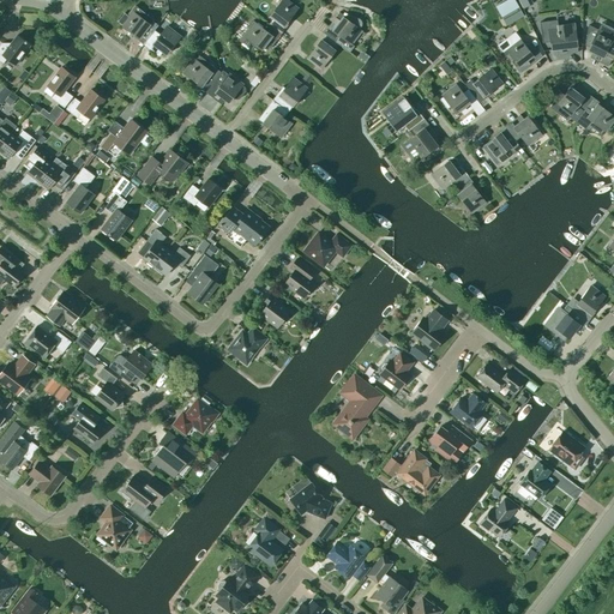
[(272,18),(269,24),(276,30),(280,32),(283,26),(298,8),(286,0),(281,0),(270,16),(272,18)]
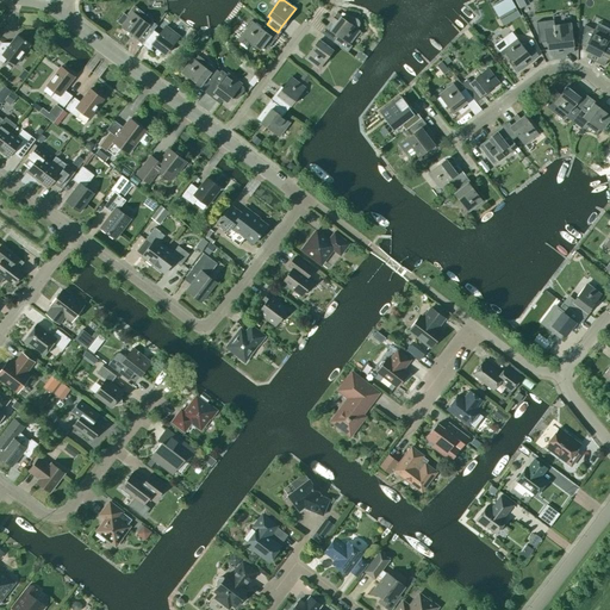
[(123,13),(117,22),(138,38),(136,41),(142,44),(156,25),(151,20),(151,19),(134,6),(126,16),(123,13)]
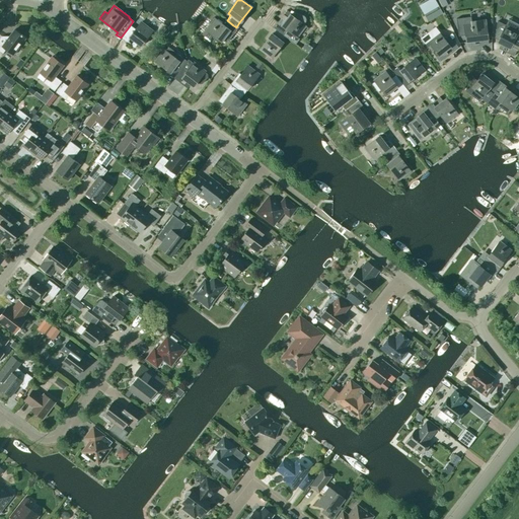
[(438,15),(434,7),(426,11),(429,18),(432,16),(432,18),(438,15)]
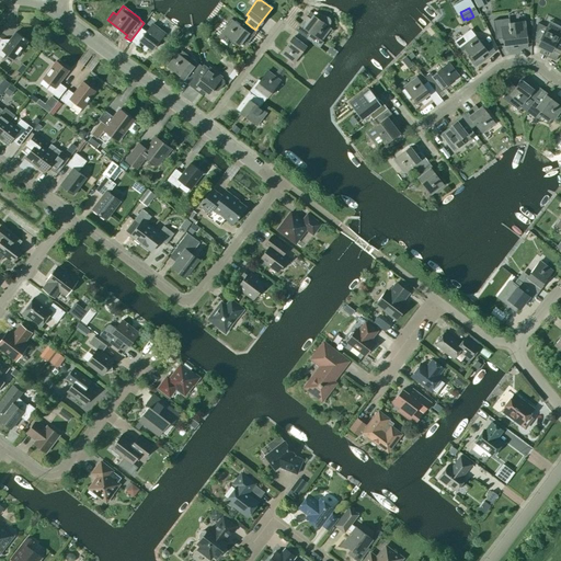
[(306,15),(295,30),(307,38),(319,47),(322,42),(320,41),(330,29),(328,26),(329,25),(330,23),(330,20),(329,18),(328,16),(317,13),(315,16),(313,15),(310,20),(306,15)]
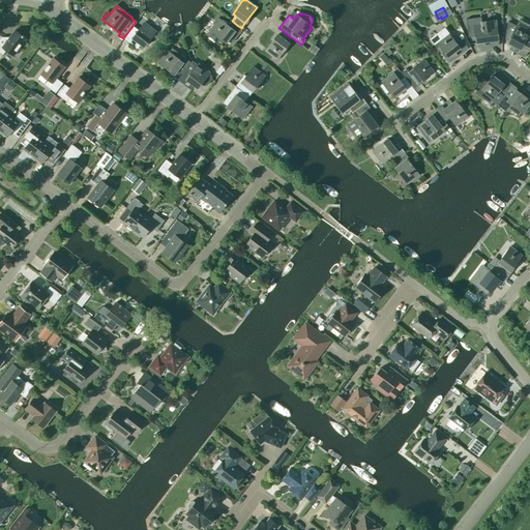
[(480,18),(465,20),(468,36),(475,36),(476,42),(489,41),(490,47),(499,45),(495,21),(480,22),(480,18)]
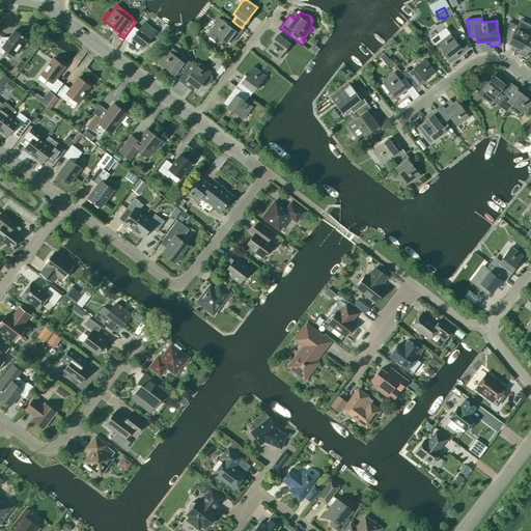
[(219,19),(206,35),(218,44),(221,38),(226,43),(235,31),(239,26),(232,21),(229,19),(225,24),(219,19)]
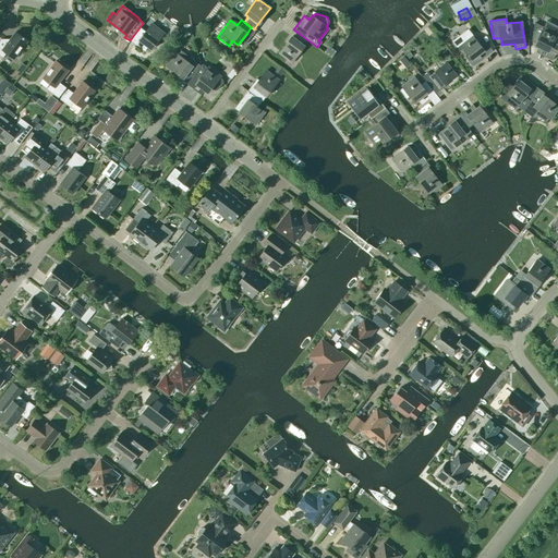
[(532,32),(531,43),(534,45),(548,51),(545,57),(553,60),(557,48),(557,33),(557,34),(557,32),(557,27),(546,22),(544,26),(542,26),(541,26),(538,26),(535,27),(533,29),(532,32)]
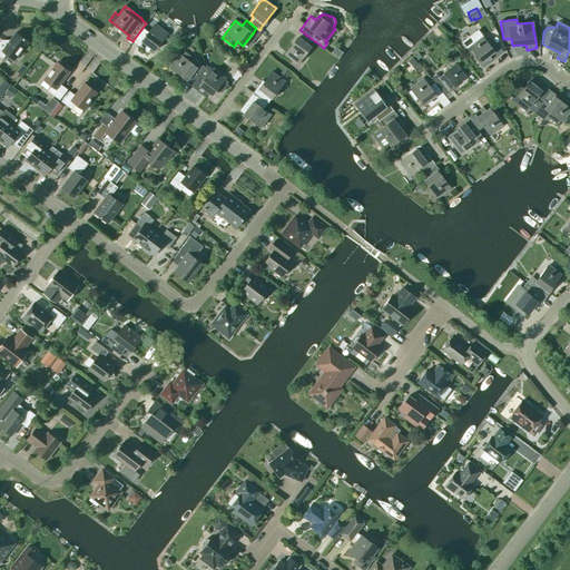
[(145,27),(136,37),(141,41),(154,50),(167,33),(155,23),(149,30),(145,27)]
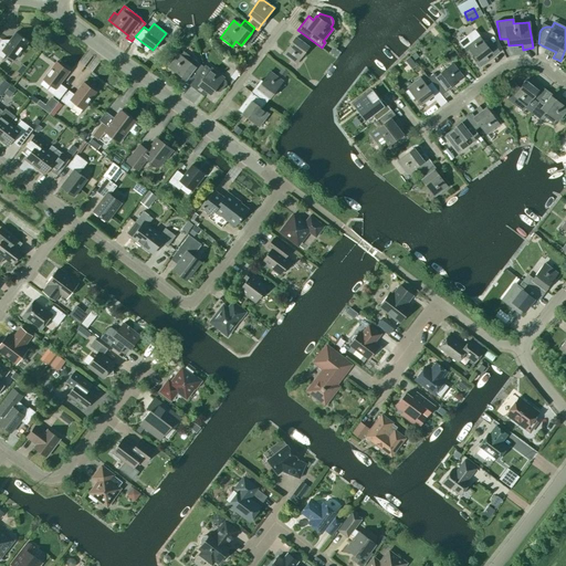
[(473,29),(458,40),(462,46),(470,55),(472,54),(478,61),(475,63),(479,67),(485,63),(484,61),(488,58),(485,55),(491,51),(494,55),(500,52),(490,39),(484,43),(483,41),(478,34),(473,29)]
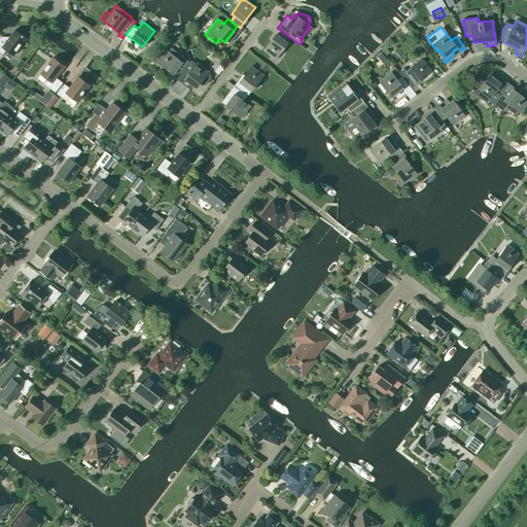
[(284,41),(288,36),(277,28),(268,40),(270,41),(264,50),(275,59),(287,43),(284,41)]
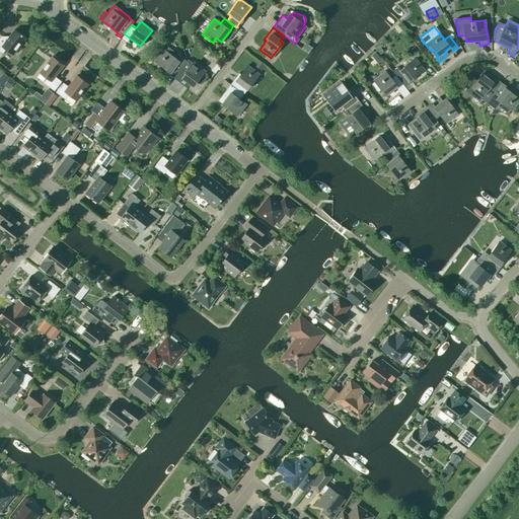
[(14,29),(13,30),(6,40),(1,36),(0,38),(0,52),(2,54),(5,50),(12,56),(25,39),(14,29)]
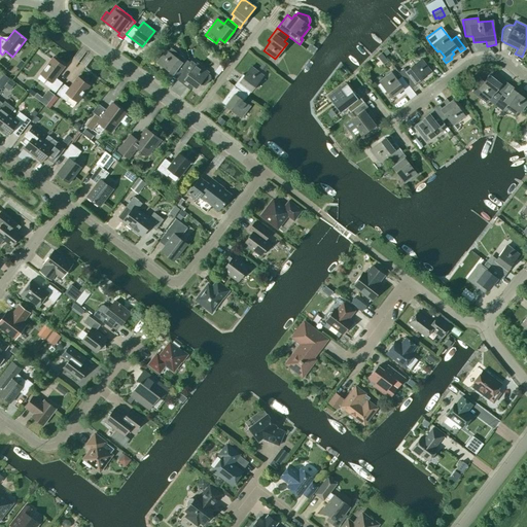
[(417,49),(416,50),(415,51),(420,57),(425,51),(421,46),(417,49)]
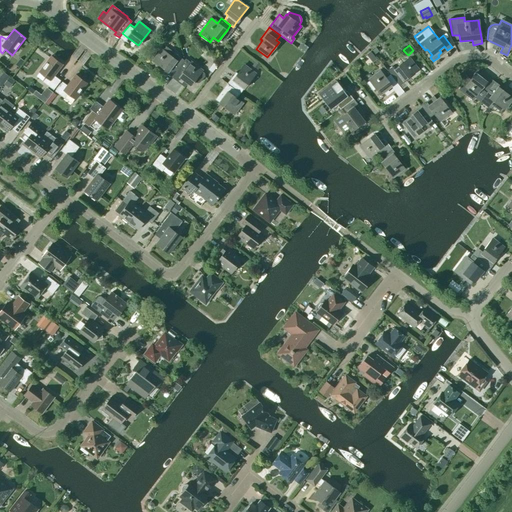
[(152,60),(172,75),(179,67),(184,61),(184,60),(165,46),(163,50),(161,49),(152,60)]
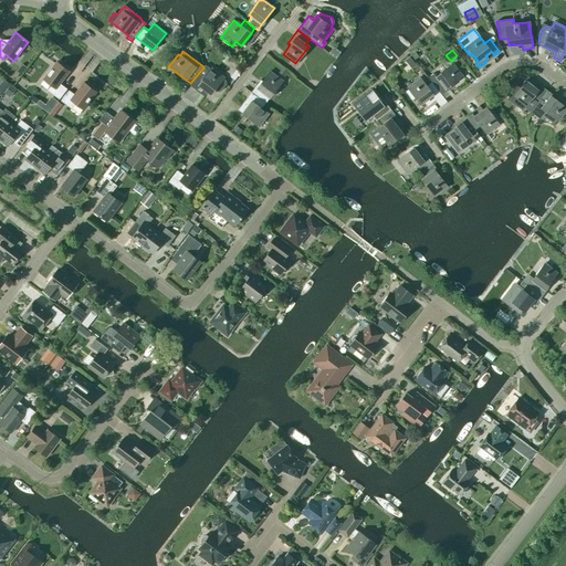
[(69,72),(56,62),(43,79),(51,85),(46,91),(59,100),(66,88),(60,83),(69,72)]
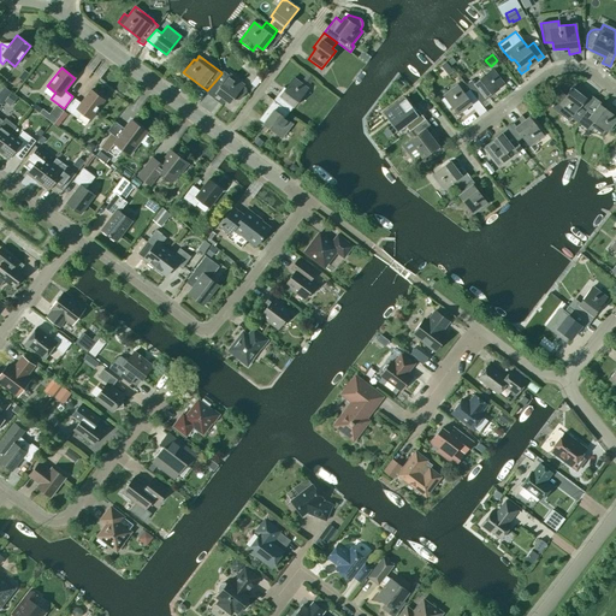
[(466,84),(469,89),(477,99),(480,104),(486,99),(485,98),(503,83),(492,69),(474,83),(472,80),(466,84)]
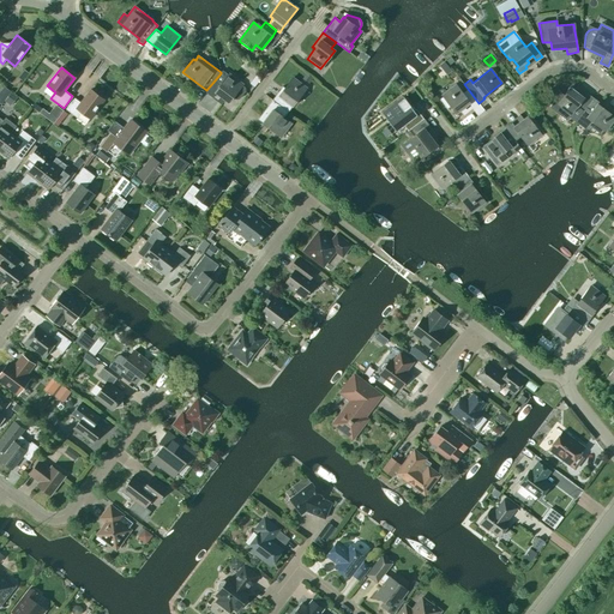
[(206,90),(205,91),(211,96),(215,92),(229,102),(233,97),(235,100),(239,98),(245,91),(245,88),(241,85),(242,84),(229,74),(228,74),(222,71),(221,72),(221,73),(215,80),(206,90)]
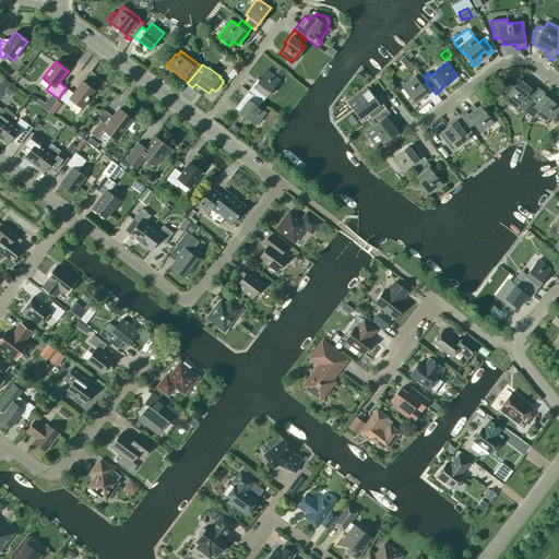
[(278,67),(275,71),(280,74),(281,75),(284,71),(278,67)]
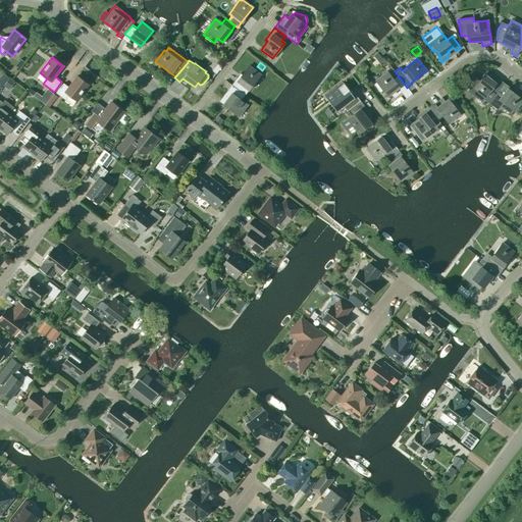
[(237,82),(233,87),(245,95),(249,90),(260,74),(249,66),(237,82)]
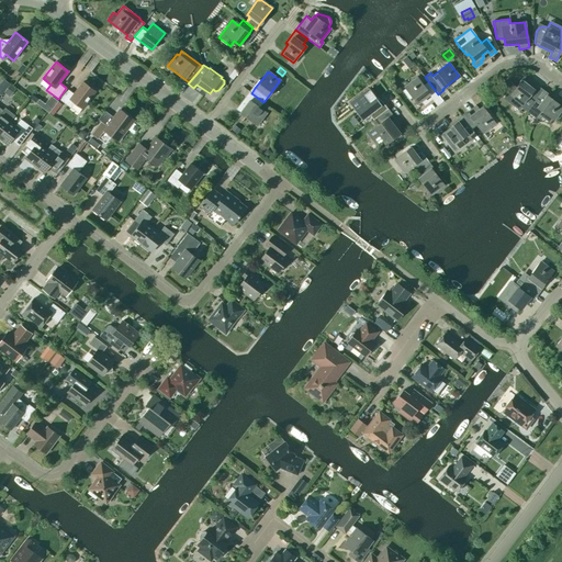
[(435,90),(428,81),(423,86),(417,77),(404,87),(417,103),(429,94),(435,90)]
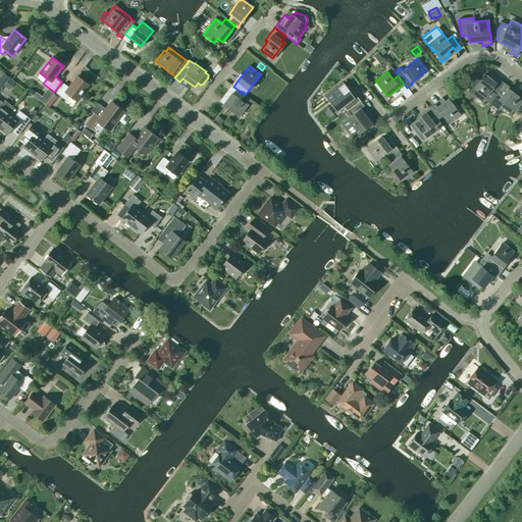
[(484,74),(472,90),(476,93),(482,97),(484,99),(485,100),(488,103),(494,95),(504,83),(499,79),(496,83),(484,74)]
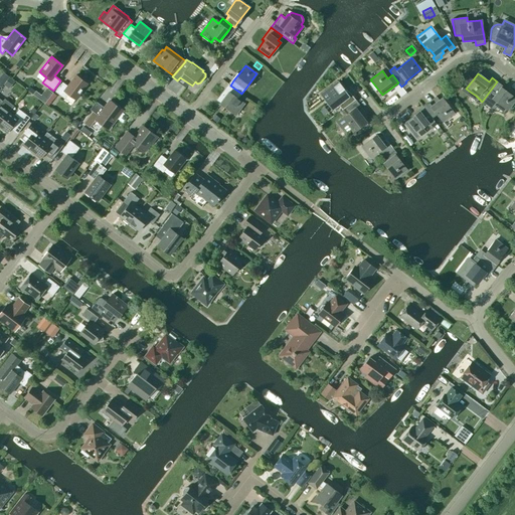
[(62,82),(55,92),(64,99),(71,105),(75,100),(88,83),(75,74),(67,86),(62,82)]
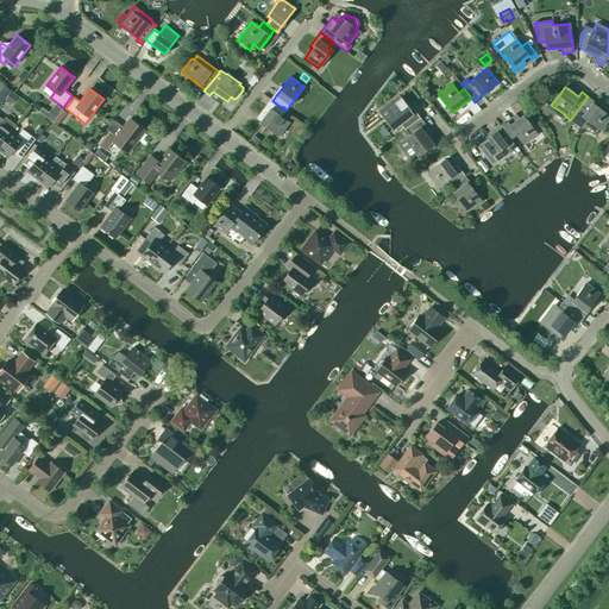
[(5,98),(4,100),(11,105),(17,96),(11,90),(10,93),(8,94),(5,98)]
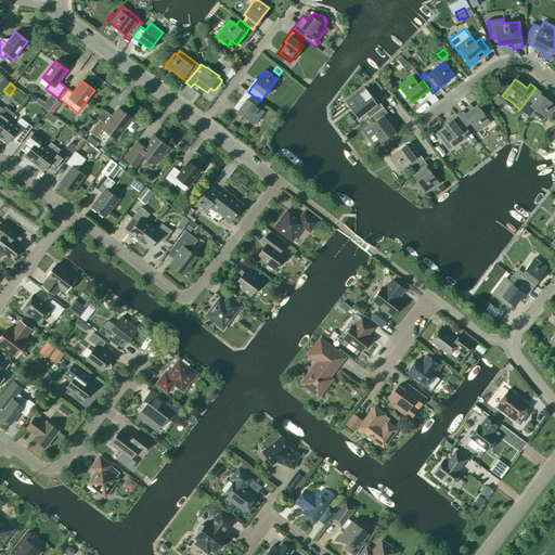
[(362,88),(343,102),(356,119),(362,114),(366,119),(382,107),(374,99),(373,101),(362,88)]
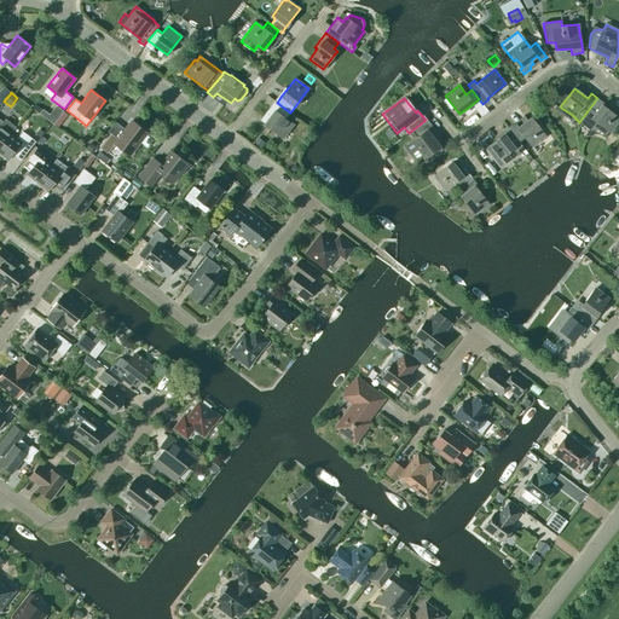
[(586,113),(579,122),(589,129),(597,129),(605,136),(608,131),(609,133),(618,120),(618,117),(609,110),(611,108),(597,98),(586,113)]
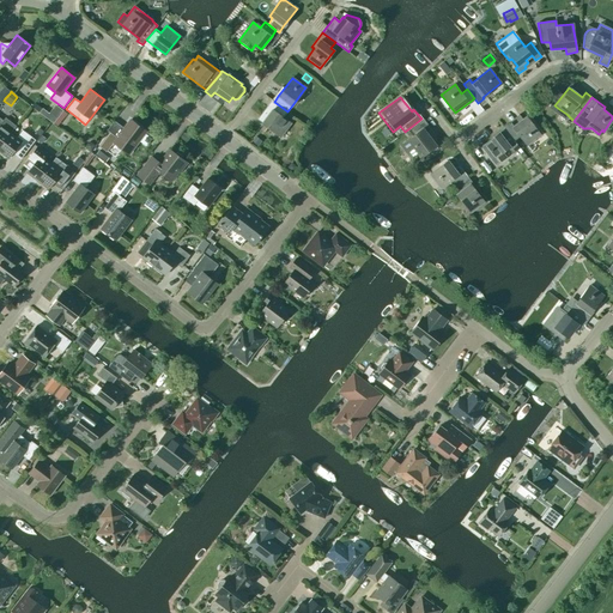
[(258,119),(262,122),(262,123),(280,137),(291,123),(283,117),(287,111),(274,102),(272,99),(271,101),(272,101),(259,119),(258,119)]
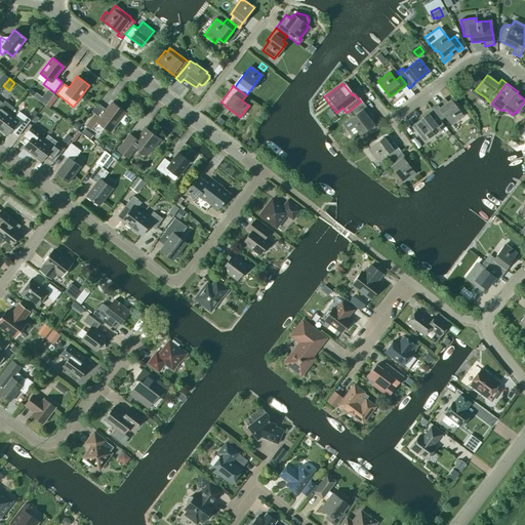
[(54,94),(46,106),(49,108),(57,97),(54,94)]
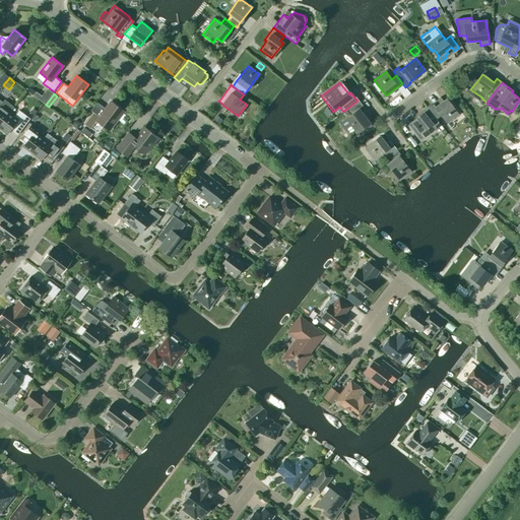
[(458,114),(446,99),(430,111),(437,119),(441,116),(447,123),(458,114)]
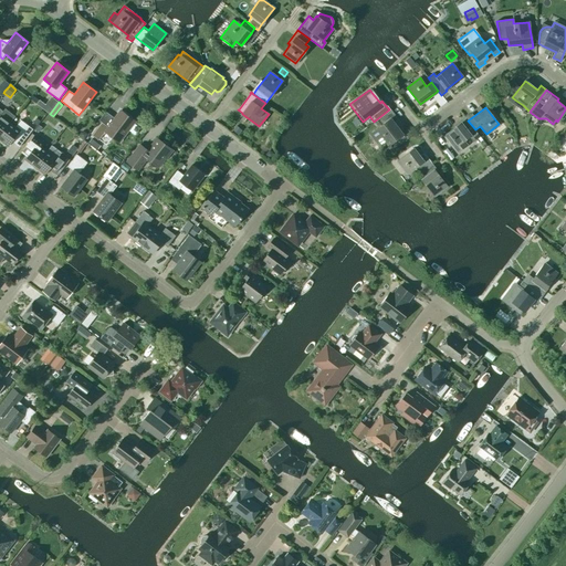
[(0,135),(14,116),(4,108),(2,112),(0,108),(0,135)]
